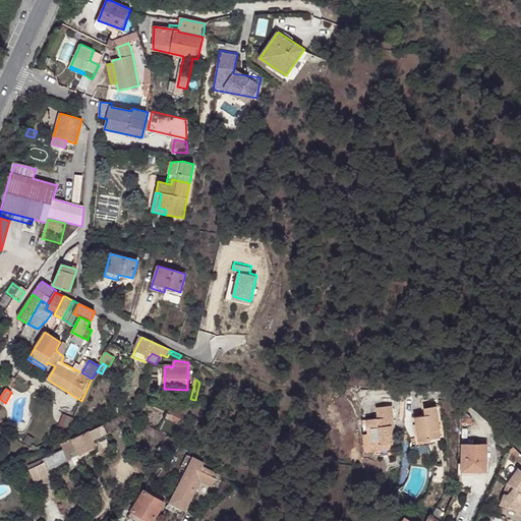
[(184,406),(180,413),(184,415),(185,416),(189,408),(184,406)]
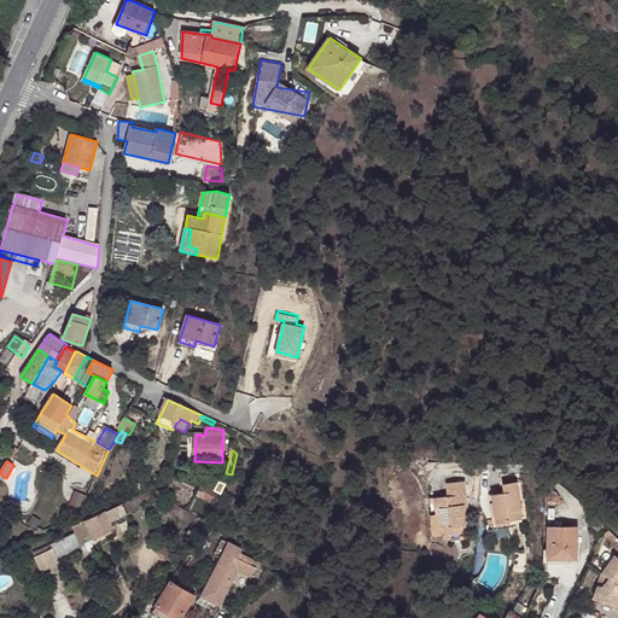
[(448,496),(435,497),(438,535),(442,535),(453,534),(453,528),(465,526),(464,506),(466,506),(464,482),(447,483),(448,496)]
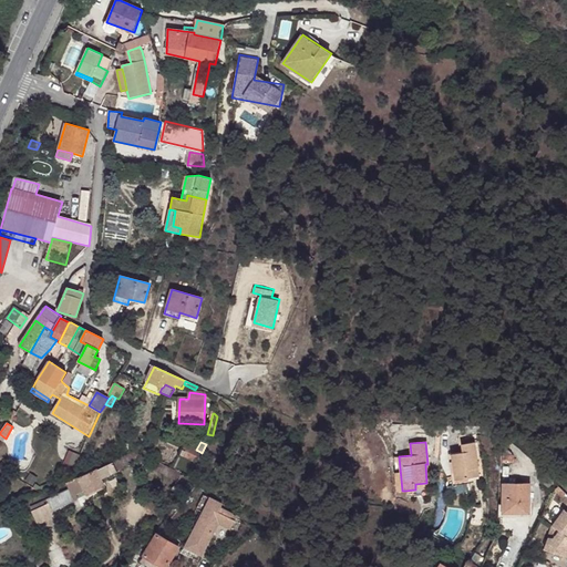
[(463,452),(452,454),(455,480),(467,478),(466,470),(477,468),(474,443),(462,444),(463,452)]
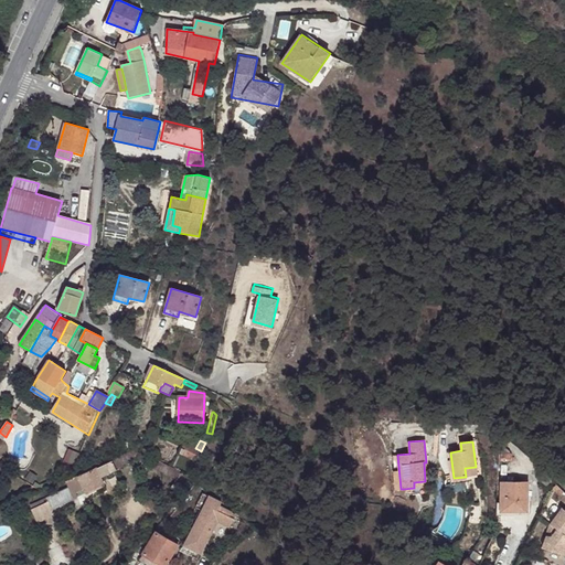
[(200,450),(195,448),(184,444),(180,454),(194,460),(200,450)]
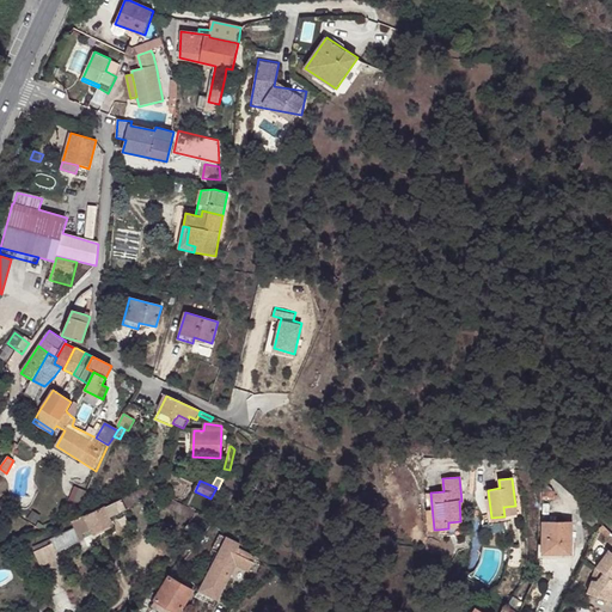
[(552,489),(544,482),(543,499),(554,499),(555,495),(554,491),(552,489)]
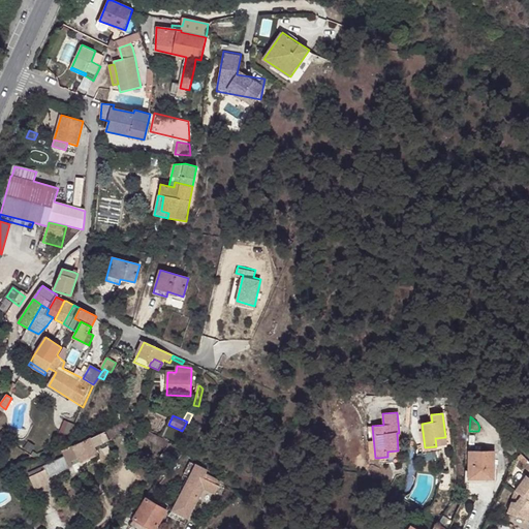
[(61,433),(70,437),(72,431),(74,426),(65,423),(61,433)]
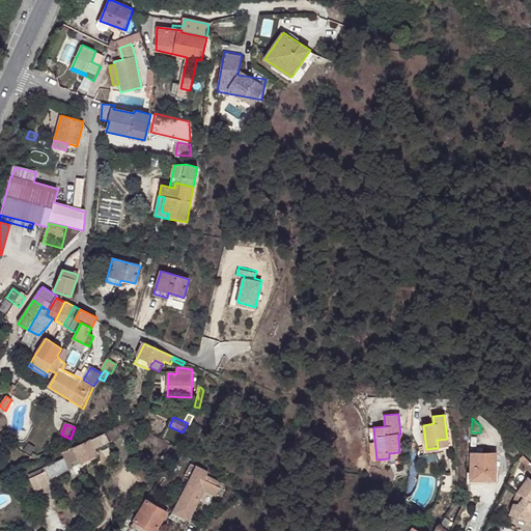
[(126,426),(124,424),(120,426),(126,434),(131,430),(129,429),(127,428),(126,426)]
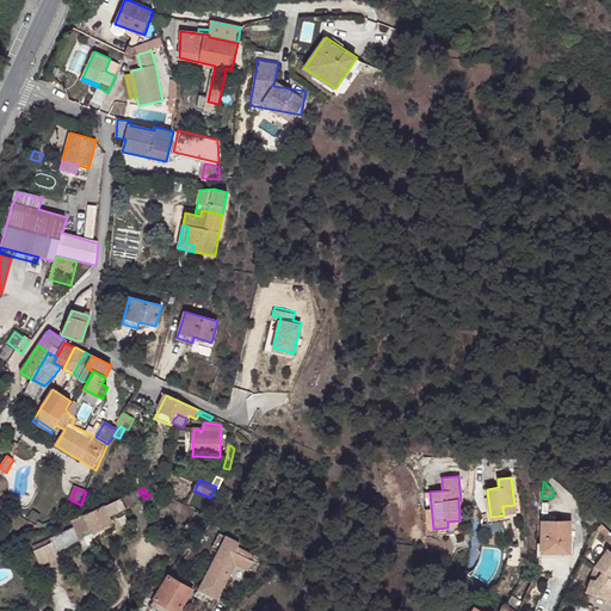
[(491,517),(487,489),(482,489),(487,524),(505,522),(504,516),(491,517)]
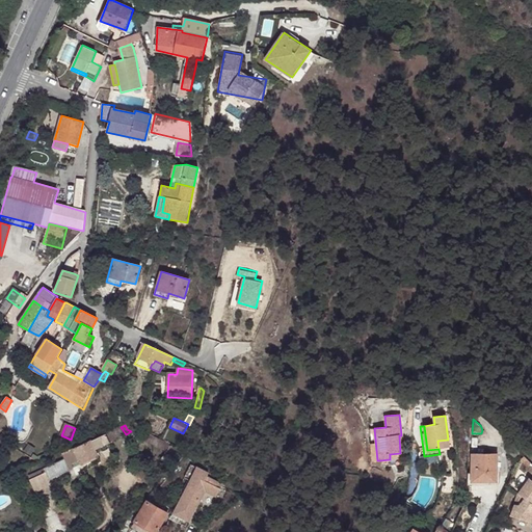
[(126,434),(121,427),(92,441),(90,440),(62,453),(65,459),(46,469),(47,472),(31,480),(36,491),(52,484),(50,479),(74,468),(72,463),(79,459),(81,464),(99,456),(96,448),(121,436),(126,434)]
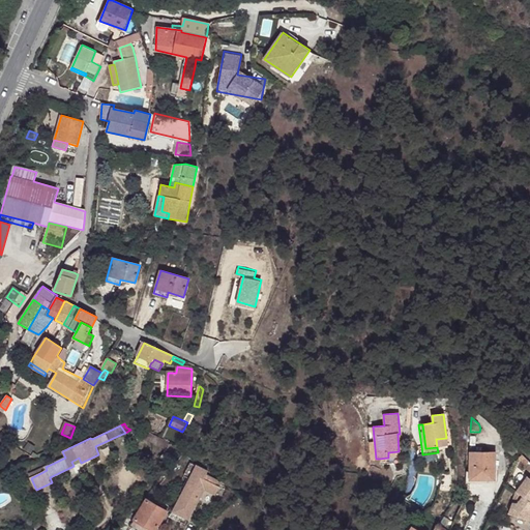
[(145,436),(135,431),(131,439),(141,443),(145,436)]
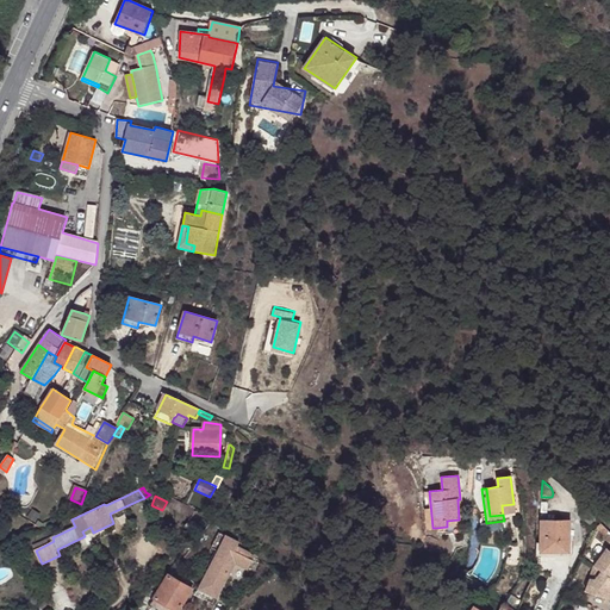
[(166,506),(191,518),(197,511),(182,504),(174,499),(170,498),(166,506)]
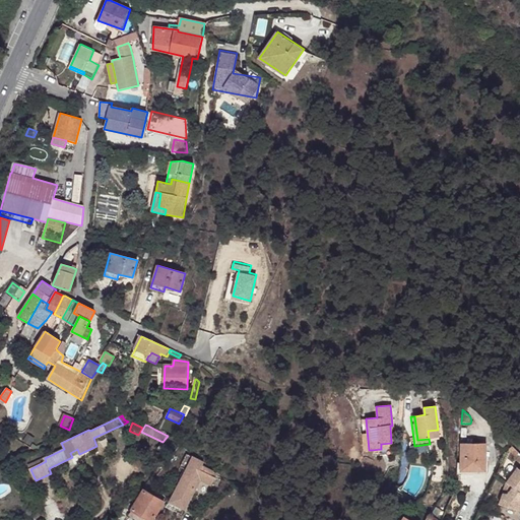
[(57,435),(60,442),(65,438),(67,435),(69,430),(60,426),(57,435)]
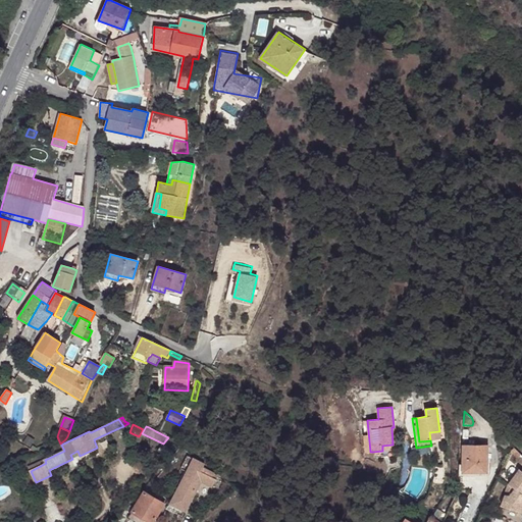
[(429,432),(430,440),(440,438),(439,431),(429,432)]
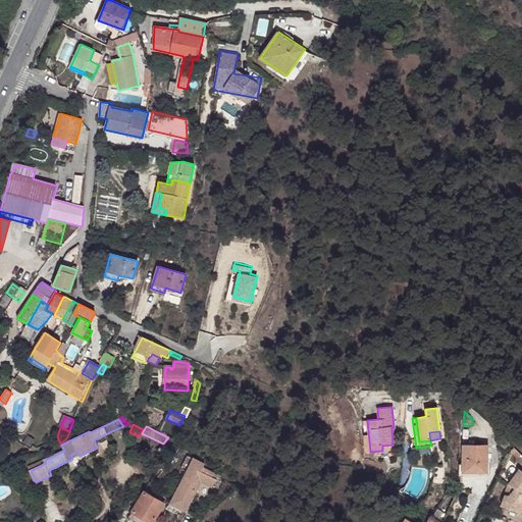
[(394,456),(393,445),(382,446),(382,451),(373,452),(374,458),(394,456)]
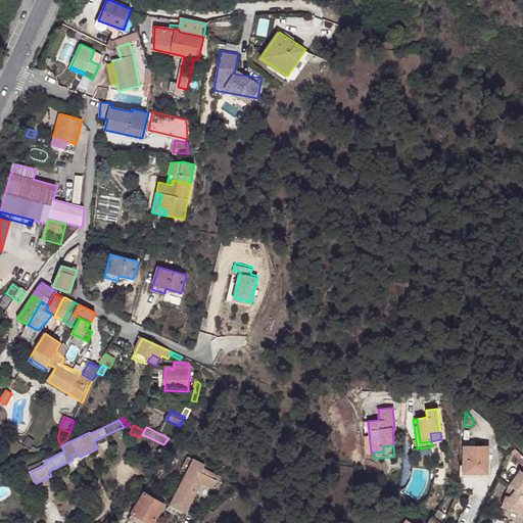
[(470,474),(475,474),(475,471),(488,471),(488,446),(464,445),(463,488),(470,488),(470,474)]
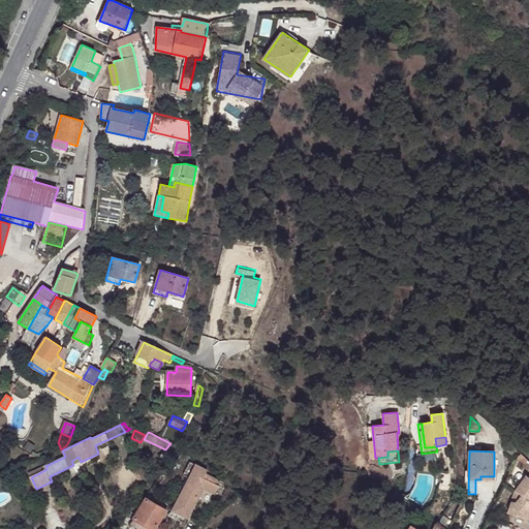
[(528,462),(522,455),(519,457),(519,458),(525,465),(528,462)]
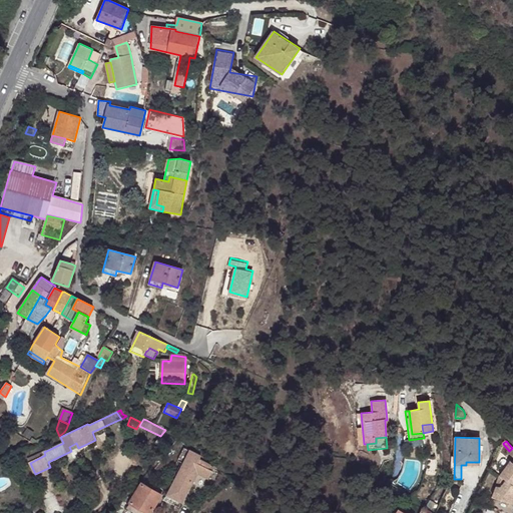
[(200,456),(185,448),(179,461),(184,464),(168,496),(182,503),(197,473),(208,479),(212,471),(208,470),(209,466),(198,461),(200,456)]
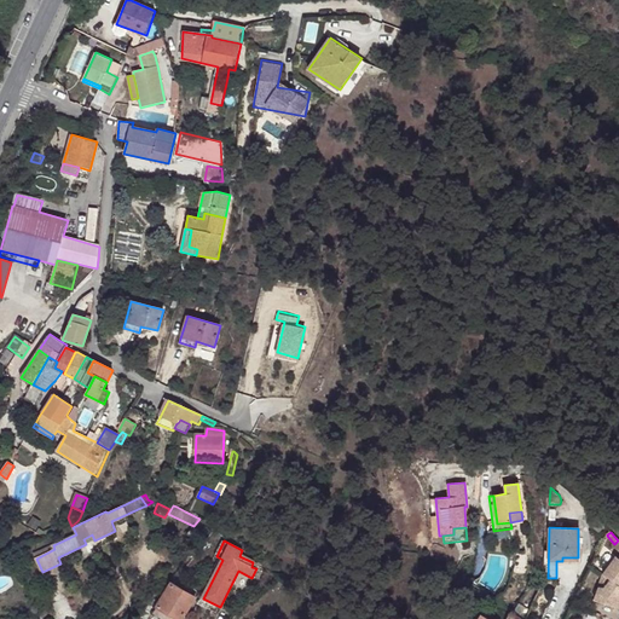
[(0,562),(0,576),(18,571),(15,559),(0,562)]
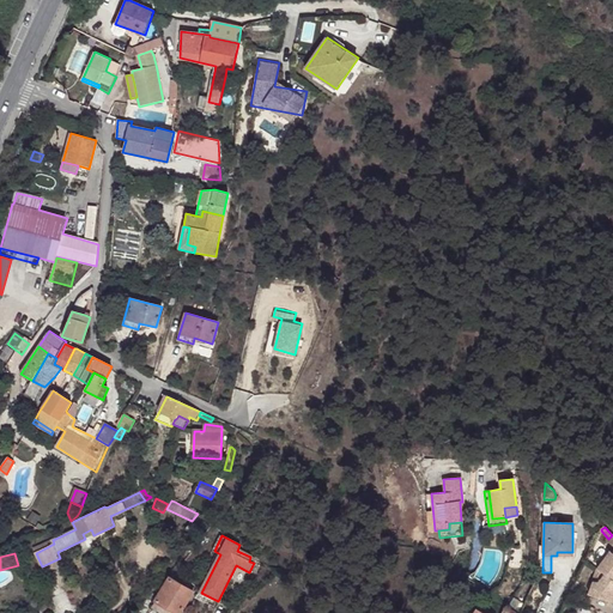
[(612,558),(608,554),(594,571),(612,583),(612,558)]
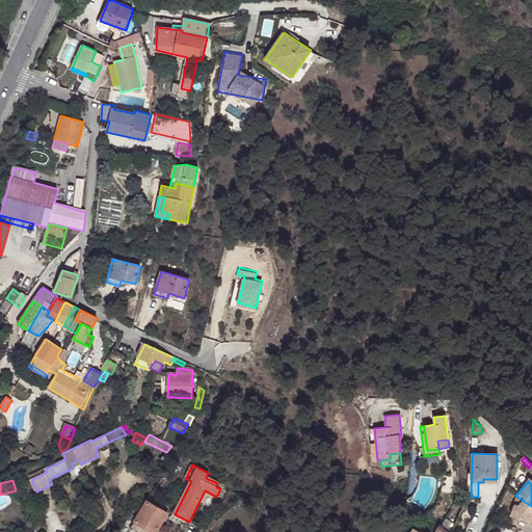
[(531,506),(515,496),(507,517),(531,526),(531,506)]
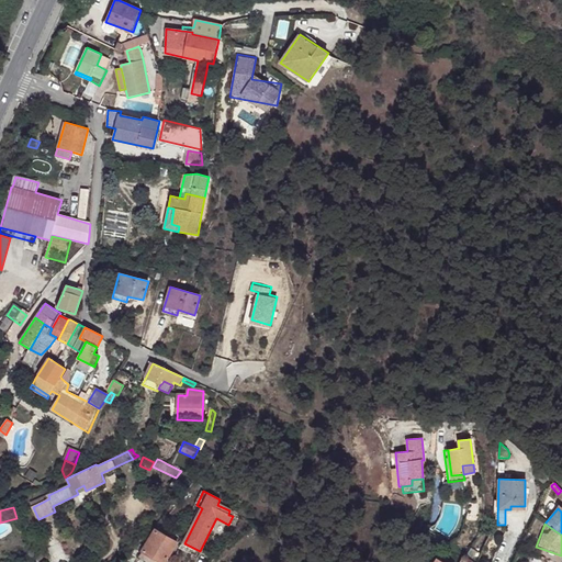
[(143,551),(163,561),(166,561),(178,542),(156,529),(143,551)]
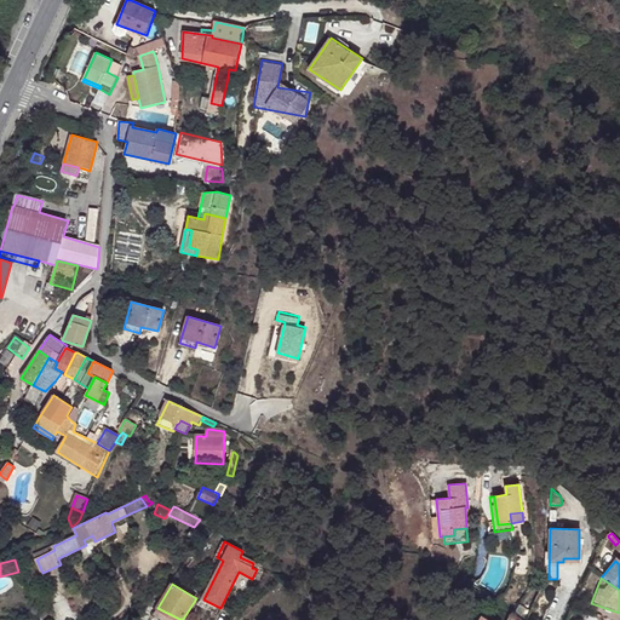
[(154,614),(165,619),(179,619),(158,608),(154,614)]
